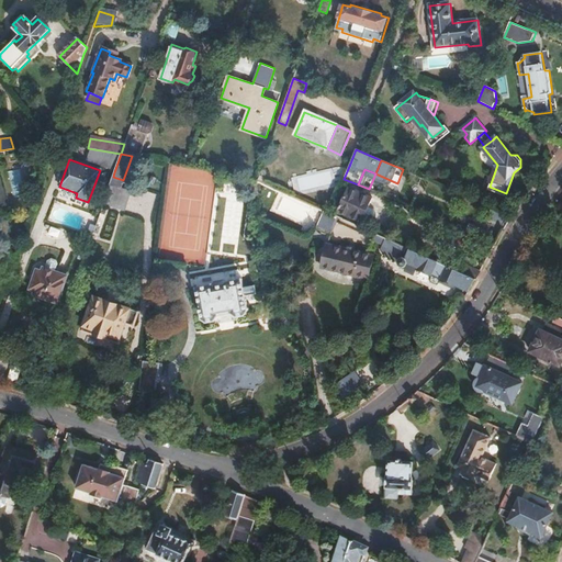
[(124,209),(131,190),(121,187),(122,184),(123,180),(113,177),(104,201),(124,209)]
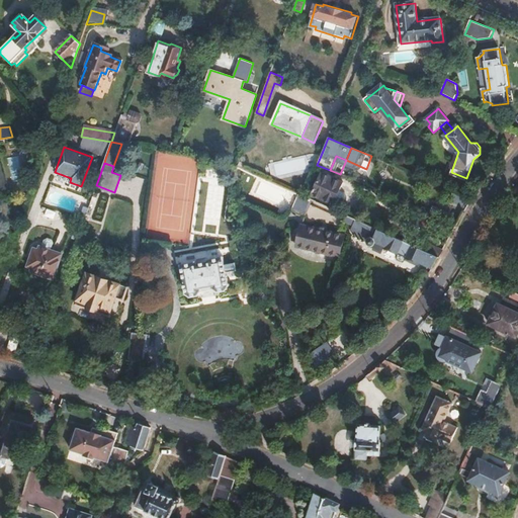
[(312,195),(333,204),(343,183),(321,173),(318,182),(316,180),(313,187),(315,188),(312,195)]
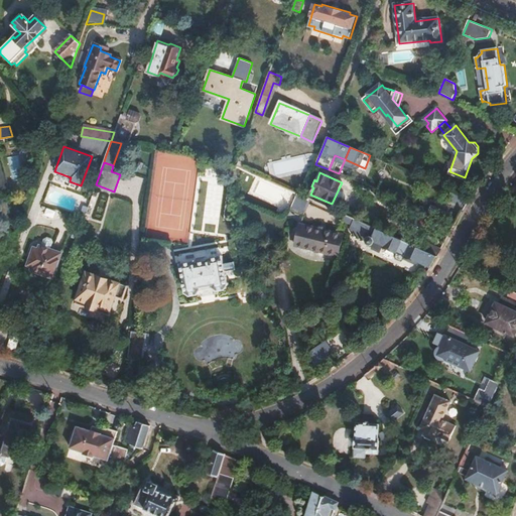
[(305,214),(311,200),(310,200),(297,194),(291,208),(305,214)]
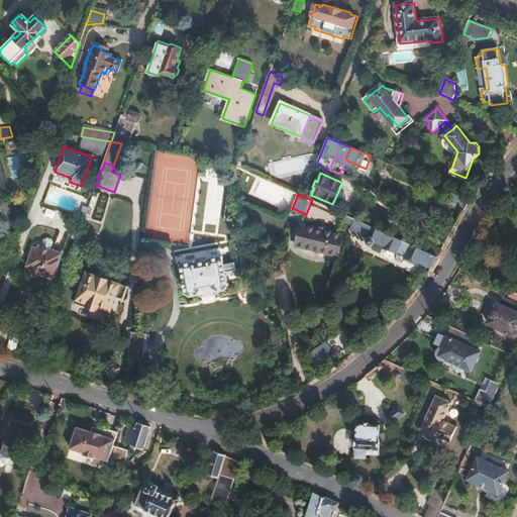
[(411,245),(369,225),(354,219),(351,225),(375,235),(373,241),(384,246),(384,247),(397,253),(396,256),(397,261),(398,262),(399,262),(400,261),(403,259),(404,256),(405,256),(404,260),(417,266),(419,262),(431,268),(432,265),(437,257),(411,245)]
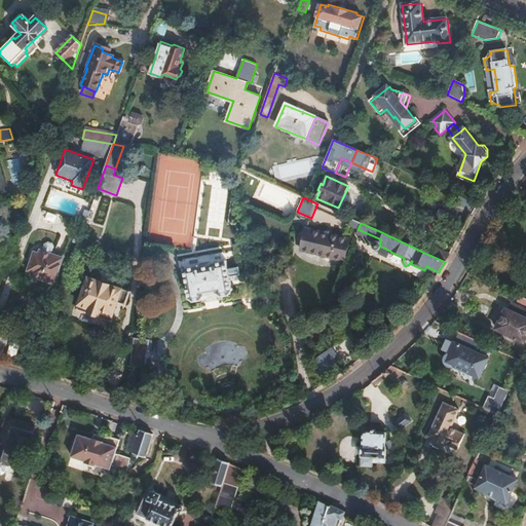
[(347,263),(352,241),(306,229),(301,251),(347,263)]
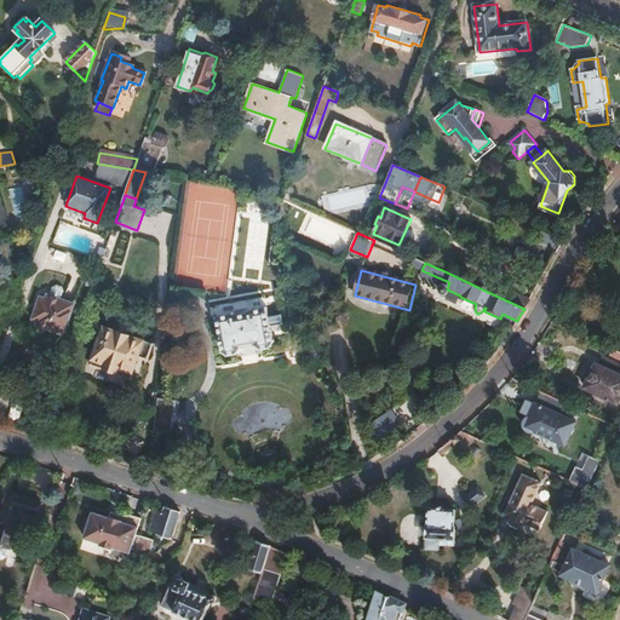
[(530,299),(498,285),(493,294),(524,309),(526,306),(530,299)]
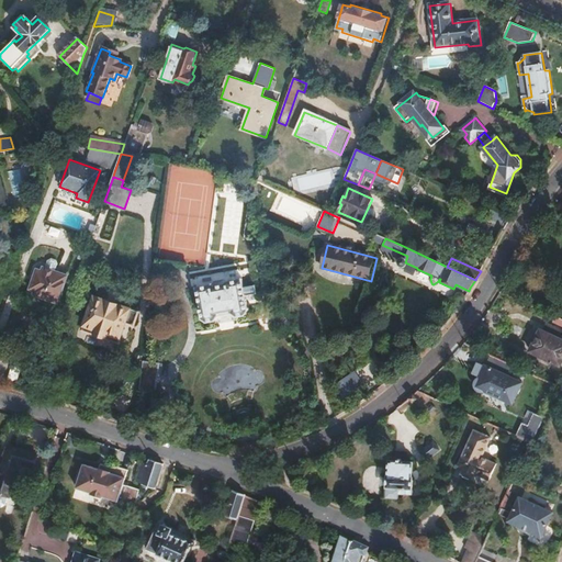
[(55,272),(57,265),(56,260),(52,259),(48,261),(45,269),(55,272)]
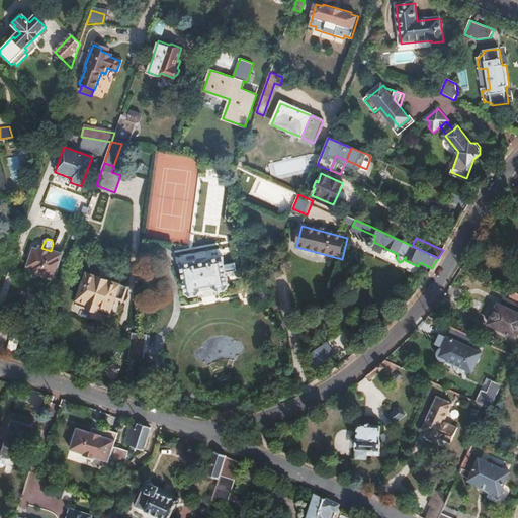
[(31,271),(54,278),(62,254),(51,251),(41,248),(39,247),(38,250),(34,249),(28,266),(32,267),(31,271)]
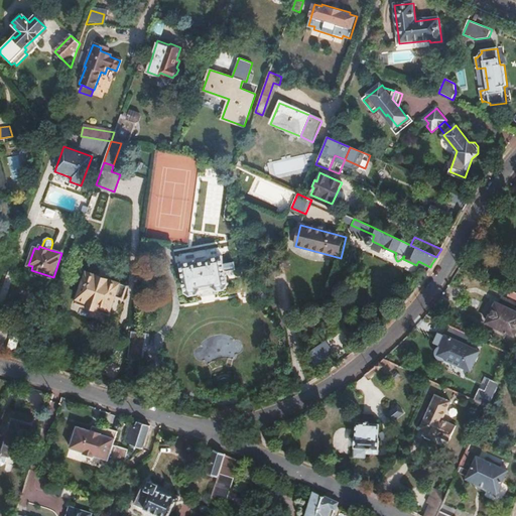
[(228,285),(226,272),(235,270),(234,262),(224,264),(223,256),(207,259),(206,258),(205,256),(197,257),(197,259),(196,261),(180,264),(185,293),(189,296),(197,294),(201,289),(213,287),(218,291),(225,290),(228,285)]
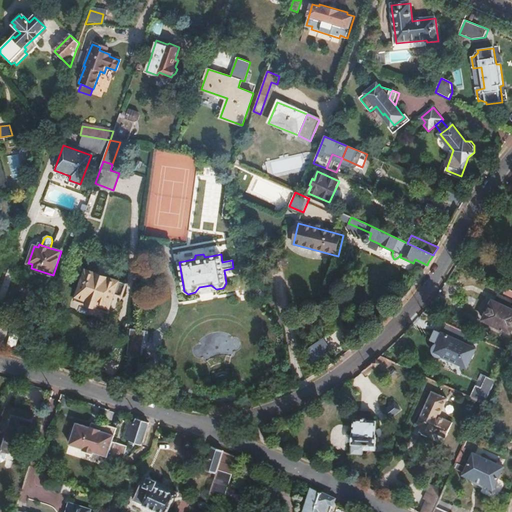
[(121,295),(125,282),(86,268),(75,299),(97,307),(99,303),(109,307),(114,292),(121,295)]
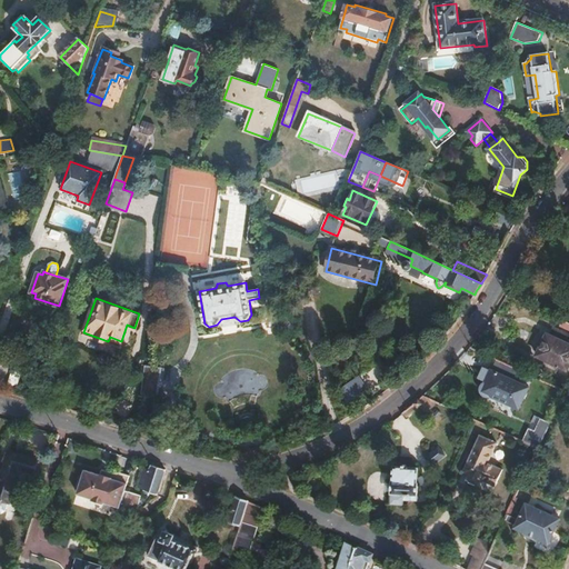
[(176,315),(173,298),(163,299),(166,316),(176,315)]
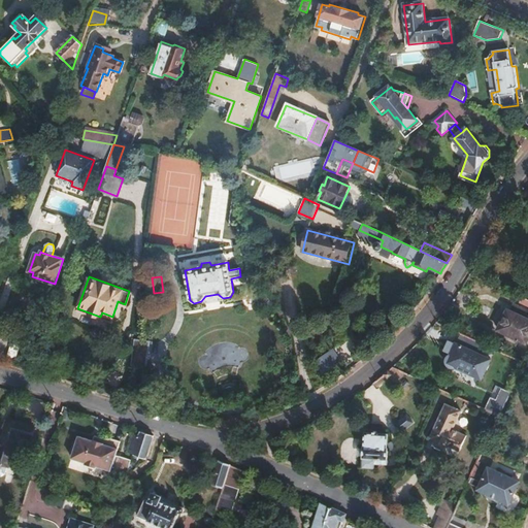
[(498,330),(526,342),(527,338),(527,308),(513,302),(509,310),(507,309),(498,330)]
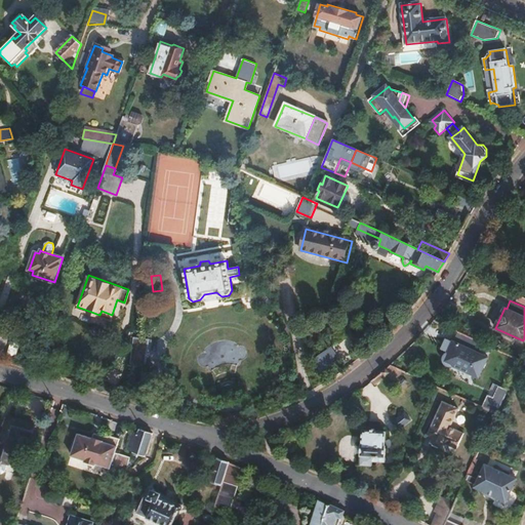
[(148,361),(151,335),(134,333),(131,359),(148,361)]
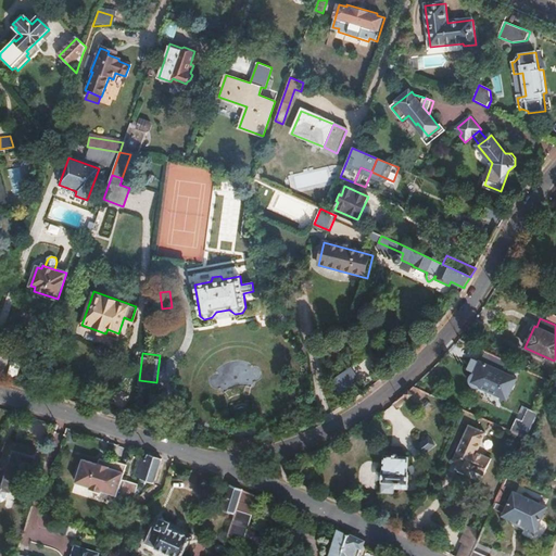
[(508,399),(517,377),(482,361),(472,382),(508,399)]
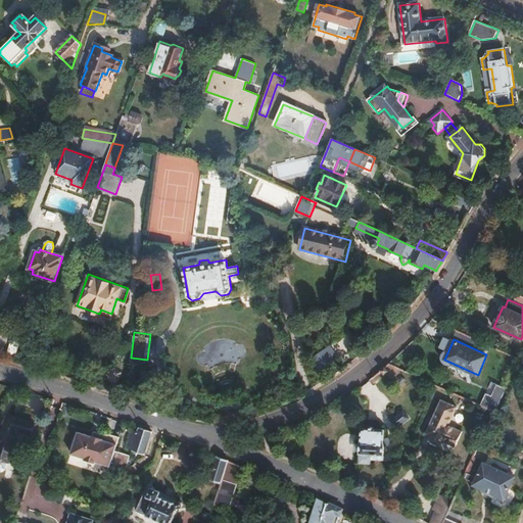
[(393,377),(400,370),(388,364),(382,370),(373,378),(378,380),(386,373),(393,377)]
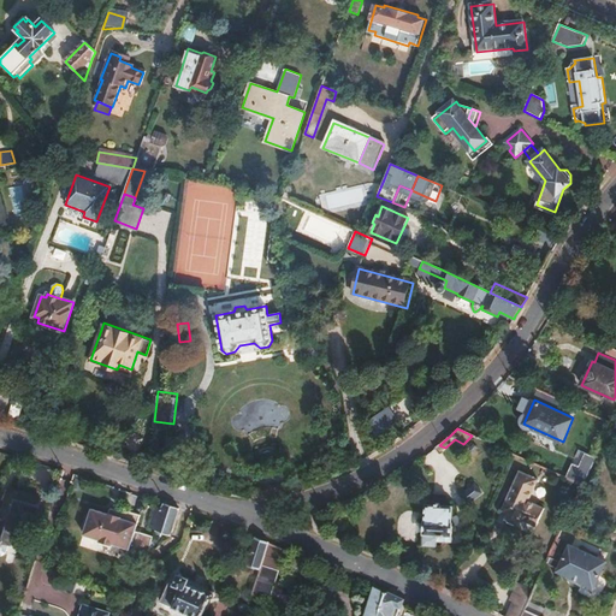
[(173,467),(175,452),(166,451),(165,466),(173,467)]
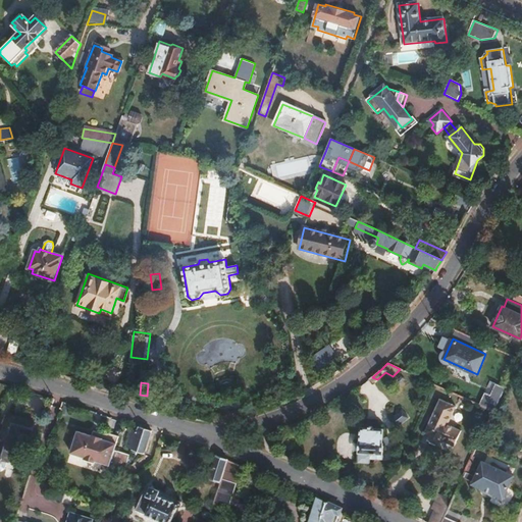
[(499,400),(484,394),(480,405),(493,411),(499,400)]
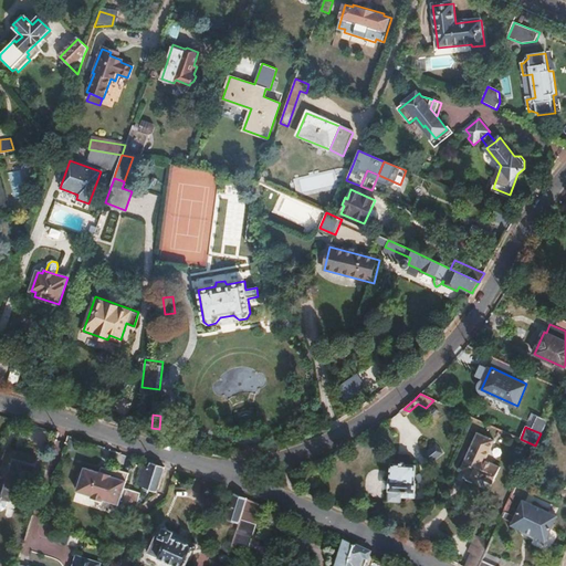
[(494,440),(478,432),(461,469),(469,472),(465,478),(478,483),(480,478),(492,483),(500,467),(484,460),(494,440)]
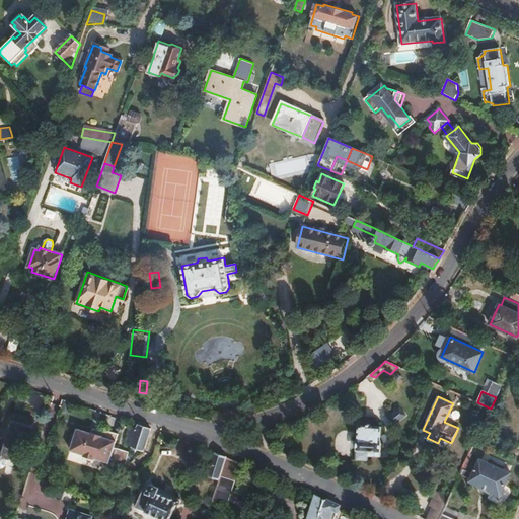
[(390,416),(394,402),(384,400),(381,414),(390,416)]
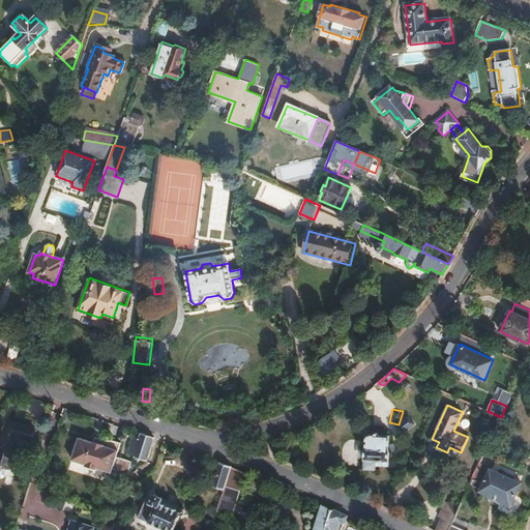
[(9,421),(0,451),(0,465),(9,469),(19,437),(30,440),(34,429),(9,421)]
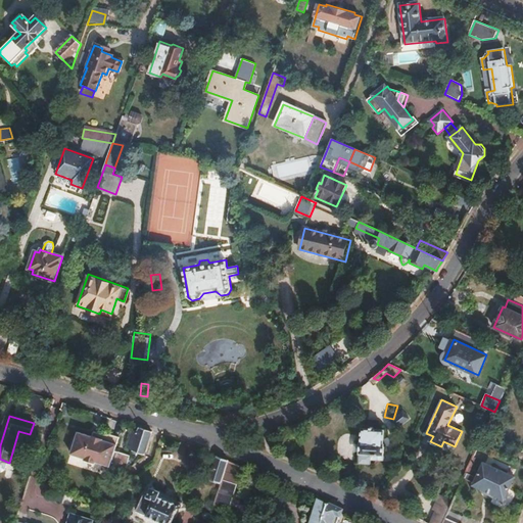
[(132,450),(139,428),(134,426),(127,449),(132,450)]
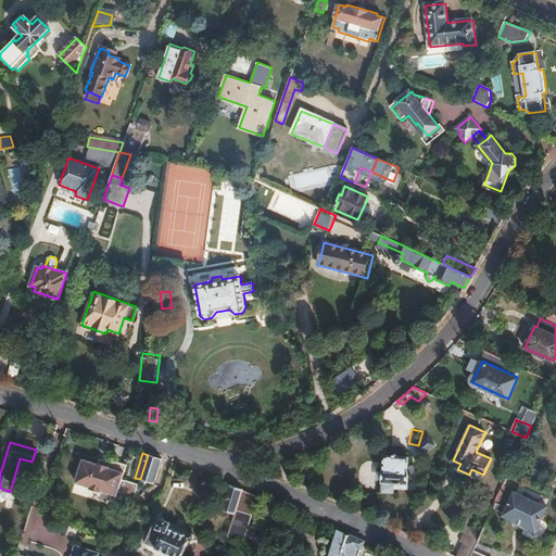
[(154,484),(162,459),(156,457),(148,455),(140,479),(154,484)]
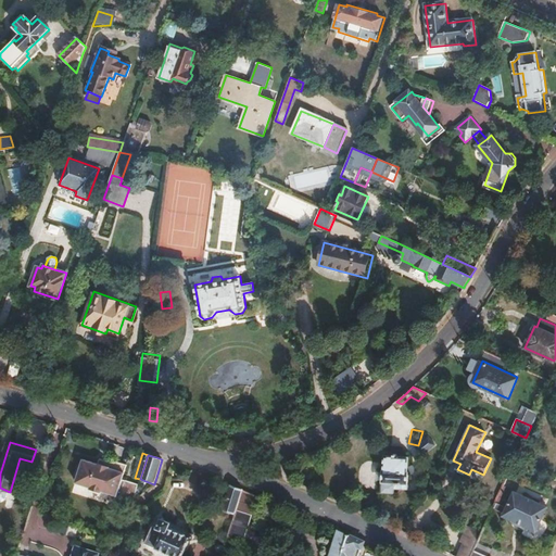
[(408,483),(411,457),(387,455),(384,481),(408,483)]
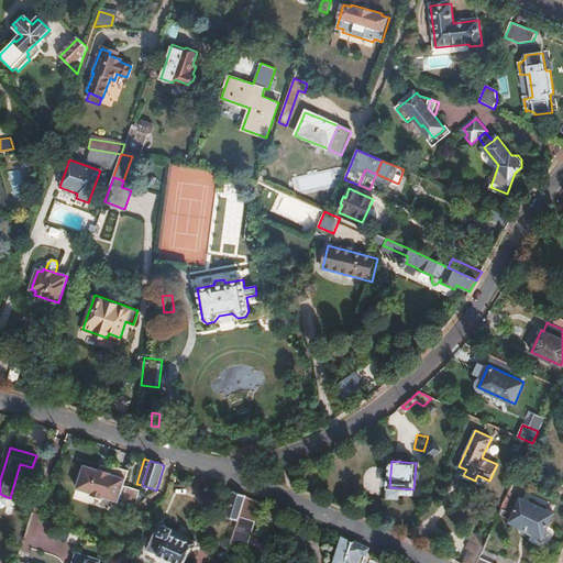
[(111,474),(113,468),(101,465),(99,471),(111,474)]
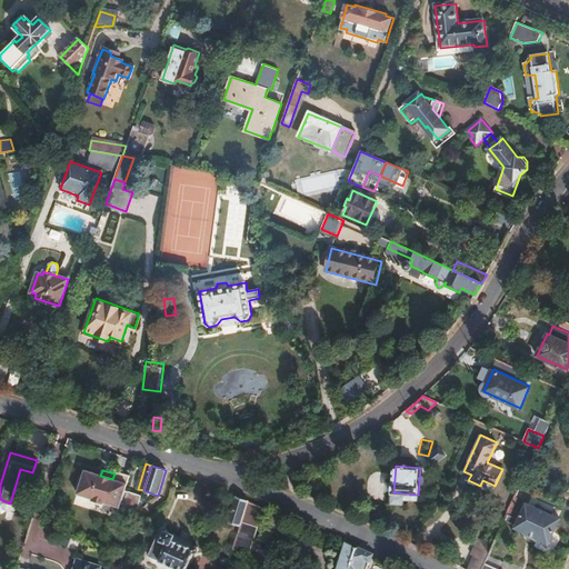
[(126,491),(130,476),(116,471),(115,473),(112,479),(100,476),(86,471),(85,477),(81,476),(78,488),(80,488),(78,495),(93,499),(93,501),(105,503),(106,502),(120,508),(121,507),(137,511),(139,507),(142,496),(126,491)]
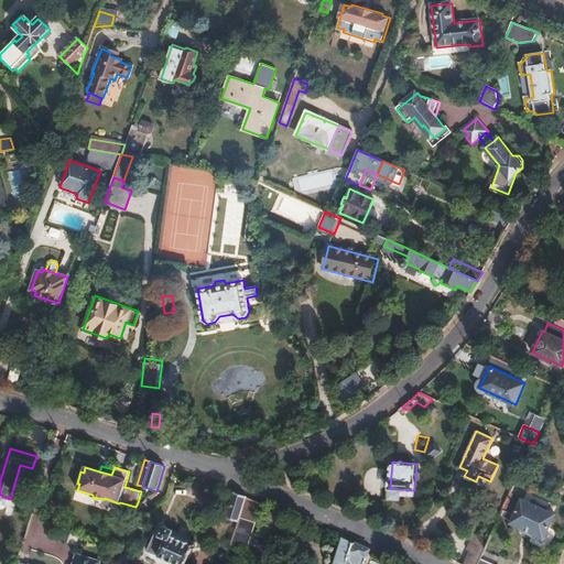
[(239,519),(246,497),(236,492),(232,491),(226,516),(239,519)]
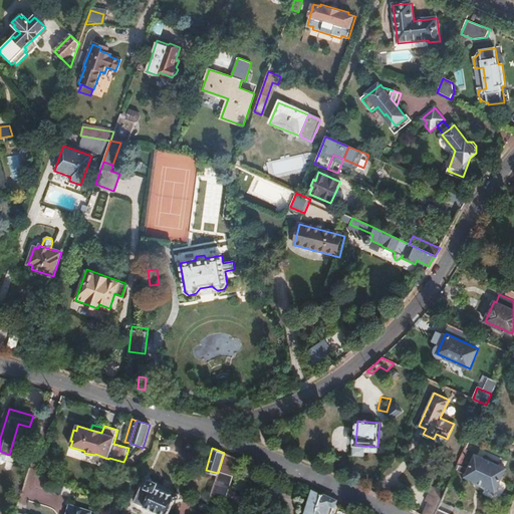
[(496,491),(506,468),(475,454),(469,469),(468,471),(466,474),(465,476),(496,491)]
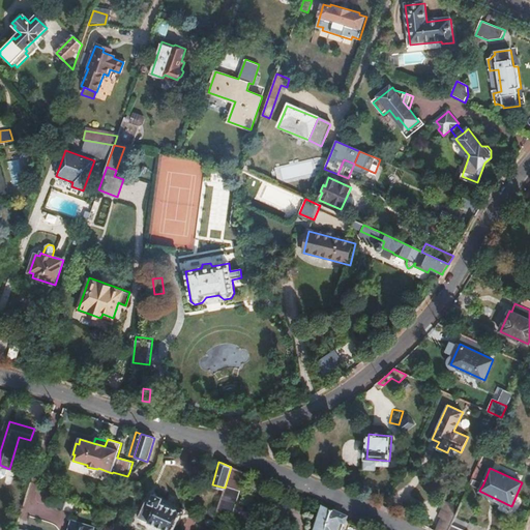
[(482,486),(483,483),(473,478),(470,484),(480,489),(482,486)]
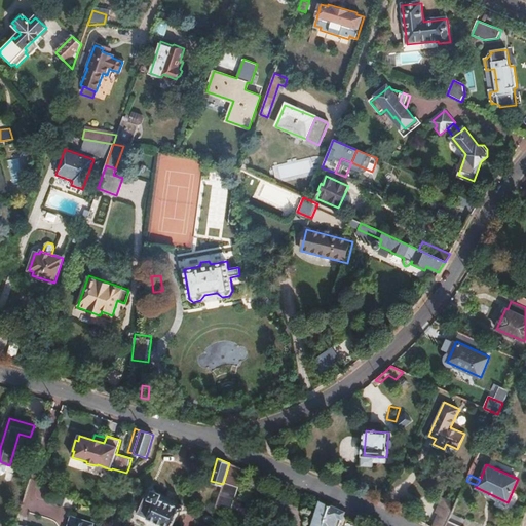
[(225,506),(230,491),(222,488),(217,503),(225,506)]
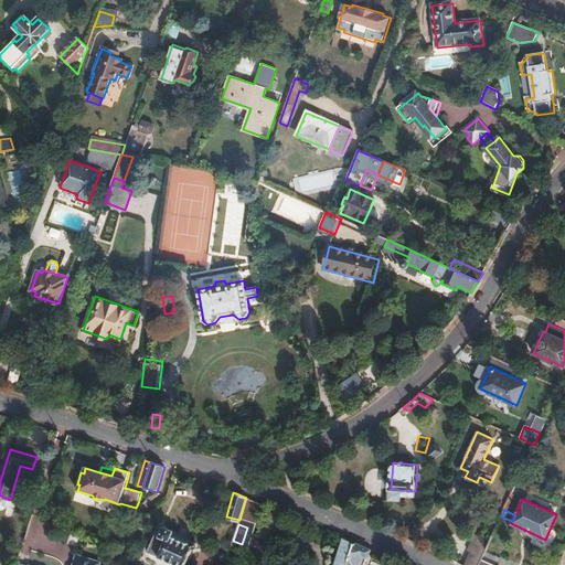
[(179,564),(184,564),(194,543),(196,544),(198,544),(200,543),(200,542),(201,540),(200,537),(198,537),(195,536),(194,537),(192,539),(192,541),(191,540),(191,539),(163,526),(160,535),(155,533),(148,552),(179,564)]
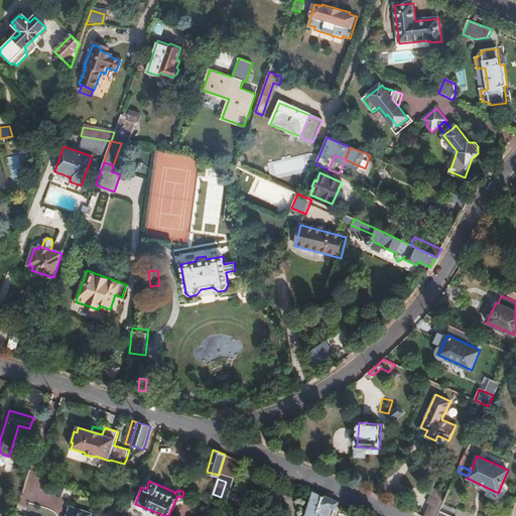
[(437,515),(446,495),(434,489),(428,503),(430,504),(424,515),(437,515)]
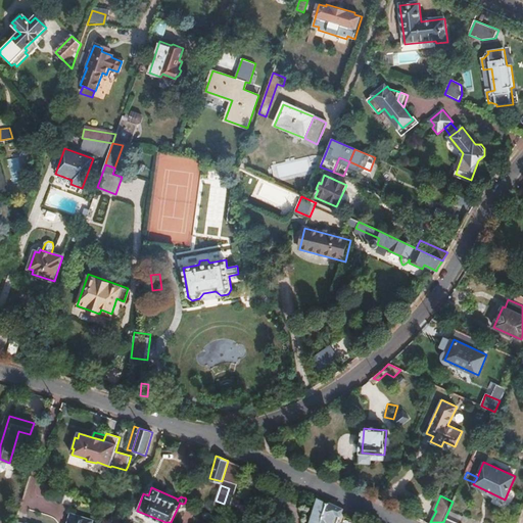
[(321,522),(327,503),(320,500),(318,498),(310,522),(321,522)]
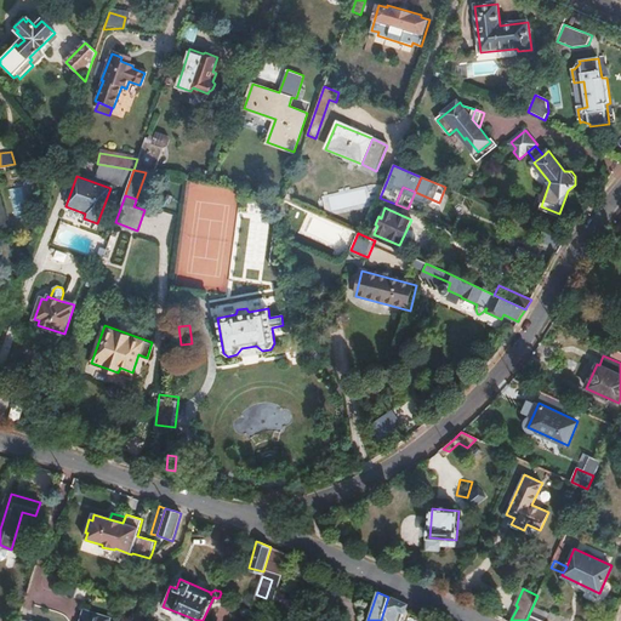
[(400,620),(403,613),(404,613),(406,605),(388,597),(381,620),(400,620)]
